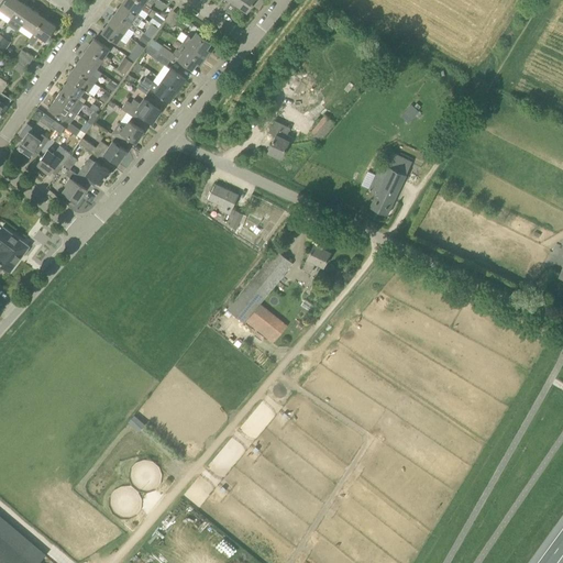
[(22,2),(18,0),(6,0),(0,9),(11,18),(22,2)]
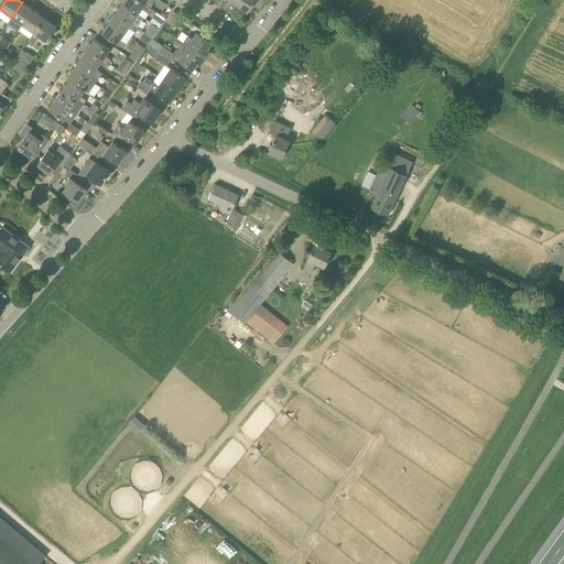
[(144,18),(148,11),(151,8),(138,0),(125,0),(122,3),(144,18)]
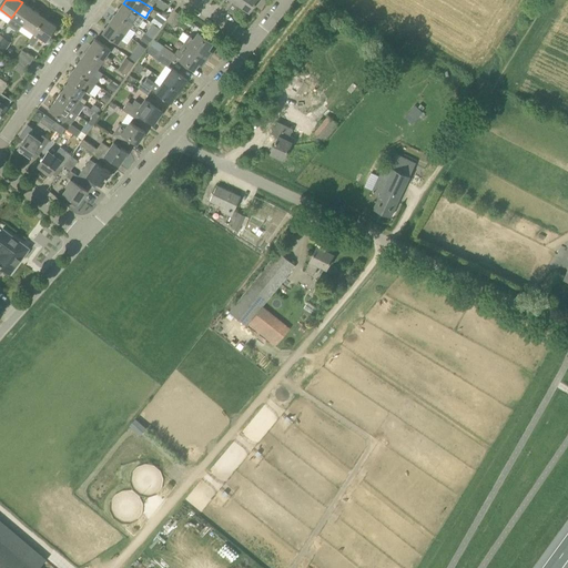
[(260,11),(262,8),(256,3),(259,0),(243,0),(240,6),(250,13),(254,7),(260,11)]
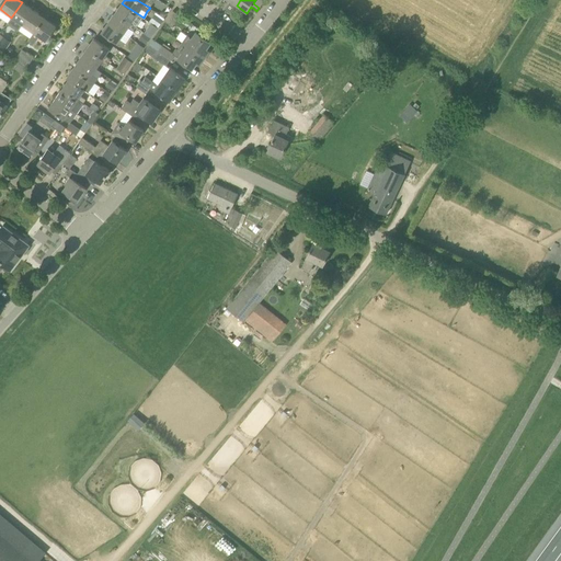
[(23,25),(33,10),(22,2),(11,18),(23,25)]
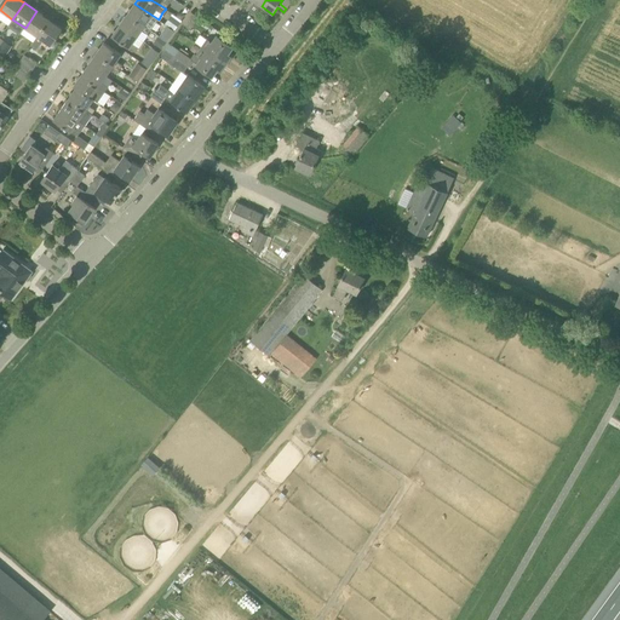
[(150,30),(154,26),(159,19),(135,4),(127,15),(150,30)]
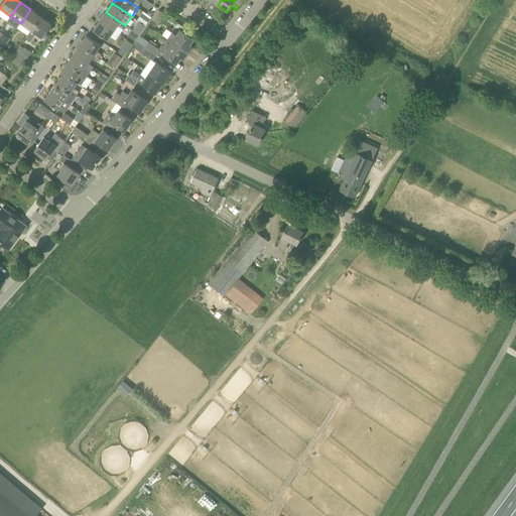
[(40,16),(30,9),(21,23),(31,30),(40,16)]
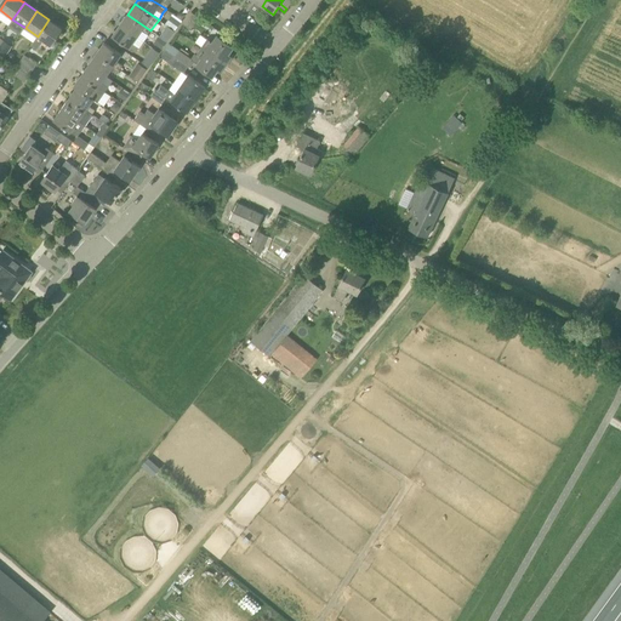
[(191,29),(199,18),(192,12),(183,24),(191,29)]
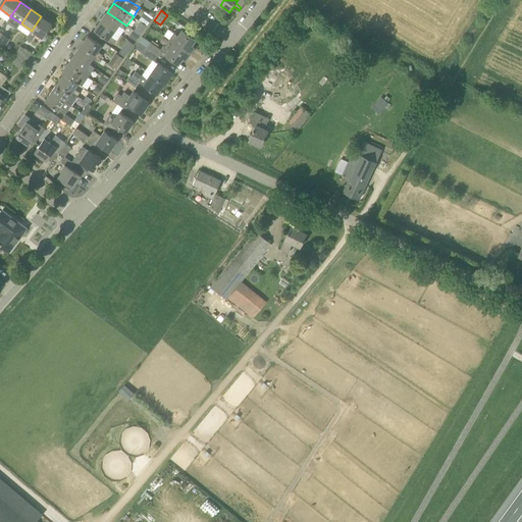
[(126,25),(107,12),(101,21),(115,31),(119,25),(124,29),(126,25)]
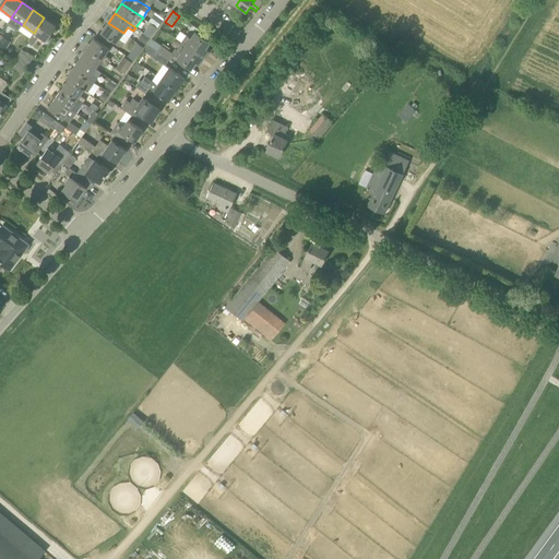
[(151,23),(153,25),(157,27),(163,21),(157,15),(151,23)]
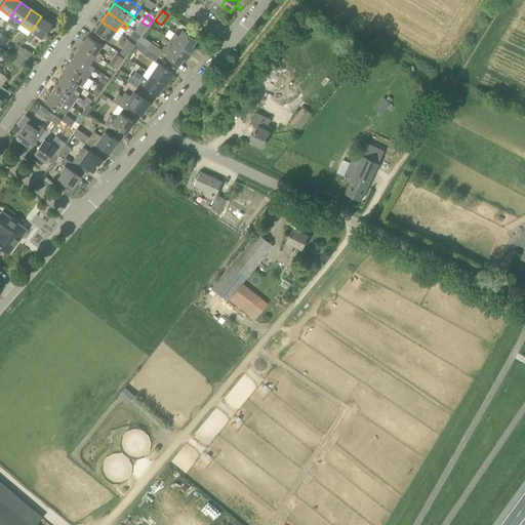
[(50,37),(46,34),(52,25),(41,16),(32,31),(27,38),(32,41),(36,34),(46,41),(50,37)]
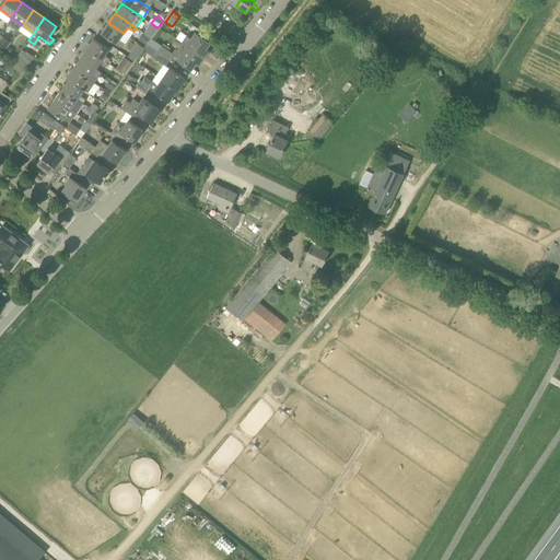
[(124,33),(108,23),(101,33),(123,47),(125,43),(119,39),(124,33)]
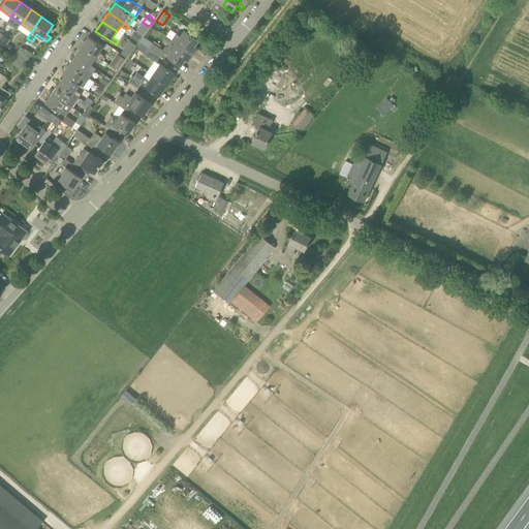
[(145,24),(138,33),(142,36),(143,36),(149,26),(145,24)]
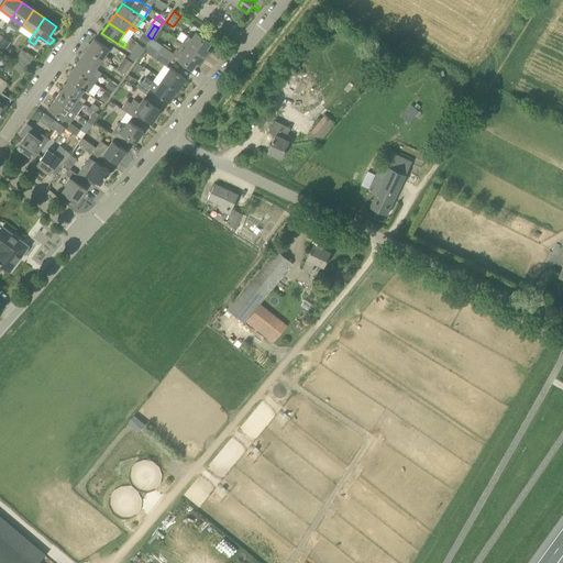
[(206,33),(200,30),(197,35),(196,34),(192,39),(189,36),(184,44),(206,58),(210,51),(207,48),(210,44),(209,43),(202,39),(206,33)]
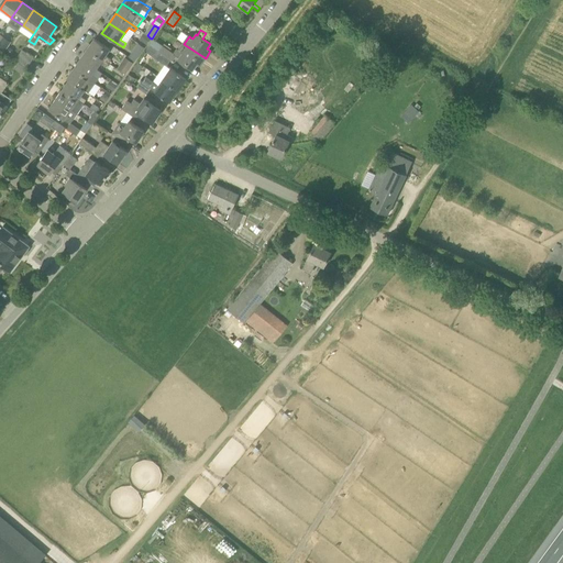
[(151,39),(147,35),(143,33),(139,39),(146,44),(151,39)]
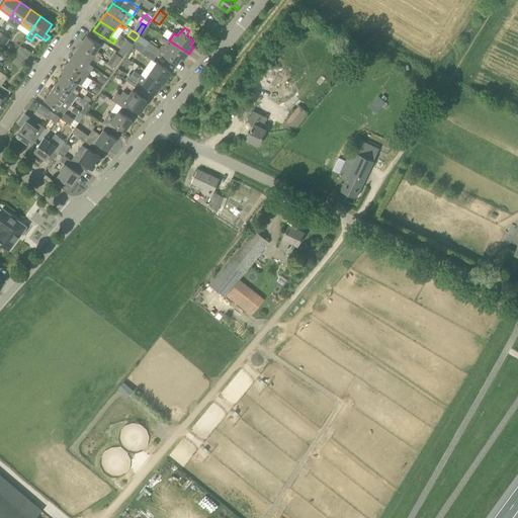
[(0,37),(0,46),(3,49),(10,38),(3,33),(0,37)]
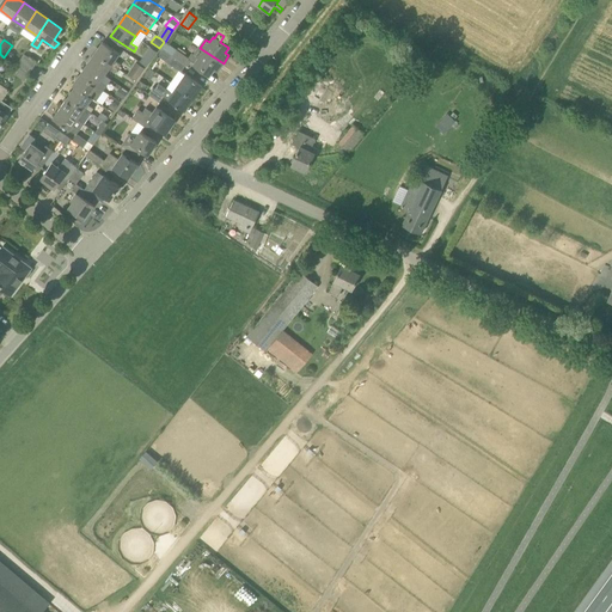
[(118,68),(121,65),(115,60),(120,54),(103,42),(95,53),(118,68)]
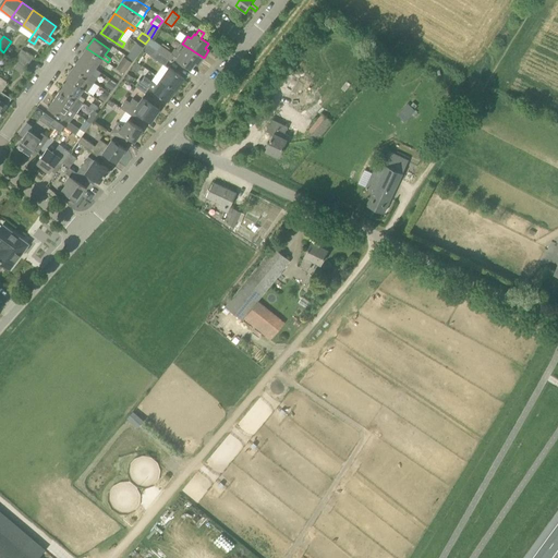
[(178,58),(191,67),(194,62),(198,65),(204,58),(182,44),(178,50),(181,53),(178,58)]
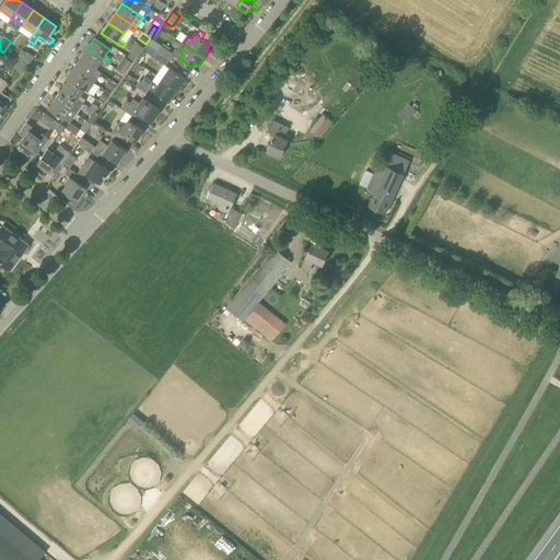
[(162,46),(159,51),(170,59),(172,61),(176,56),(162,46)]
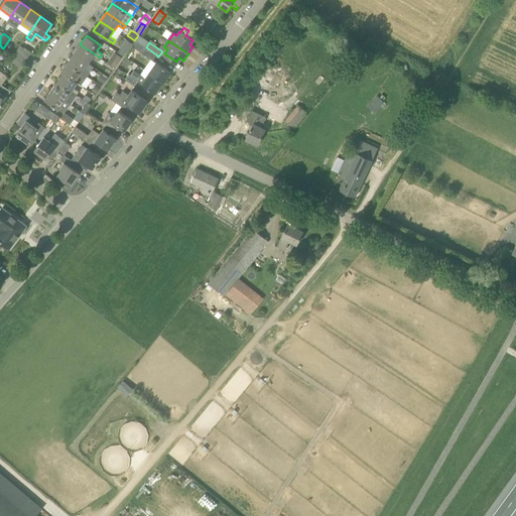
[(146,47),(140,43),(136,49),(151,59),(153,60),(156,54),(146,47)]
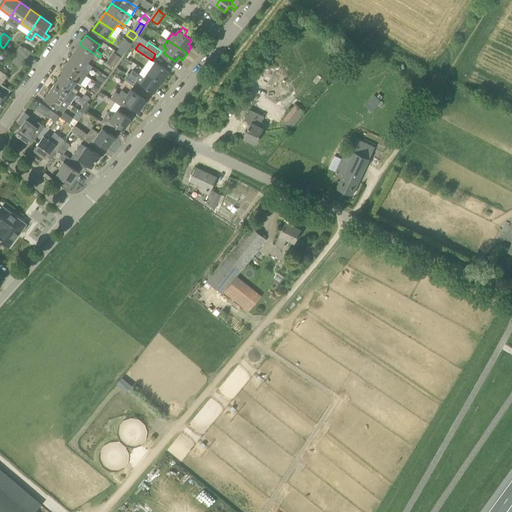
[(96,60),(99,57),(79,44),(73,53),(88,63),(92,57),(96,60)]
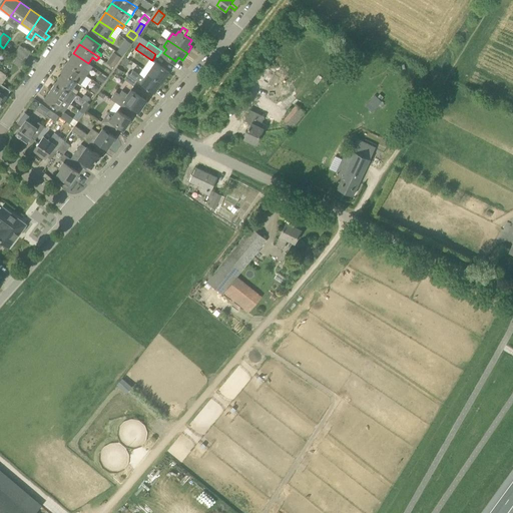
[(27,57),(31,53),(20,45),(17,50),(27,57)]
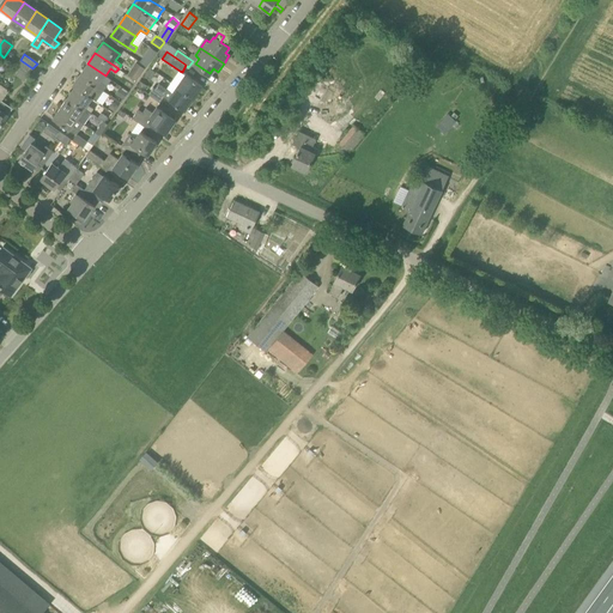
[(145,55),(140,62),(146,66),(152,60),(145,55)]
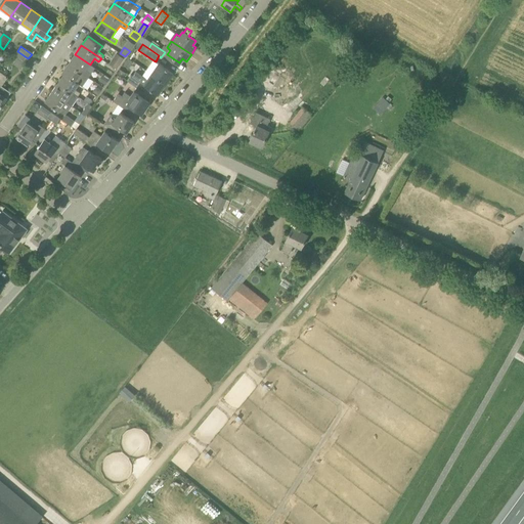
[(17,58),(25,63),(28,58),(17,51),(13,56),(17,58)]
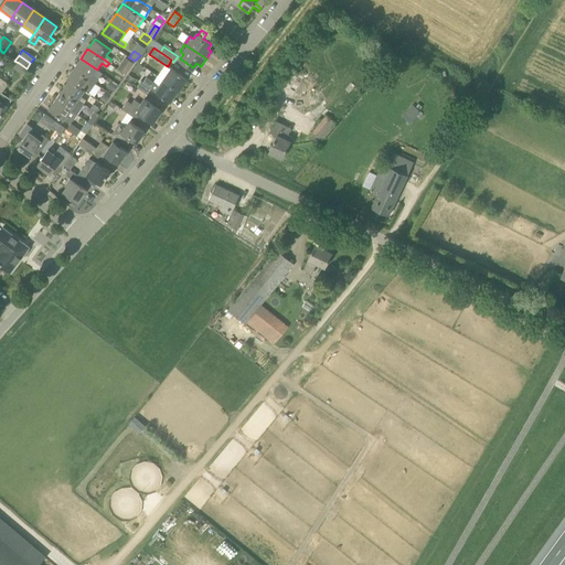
[(117,70),(125,74),(134,62),(125,57),(117,70)]
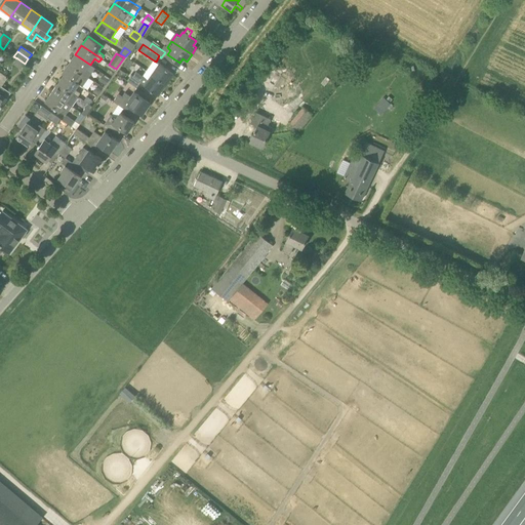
[(90,65),(75,54),(69,64),(89,77),(91,74),(95,68),(90,65)]
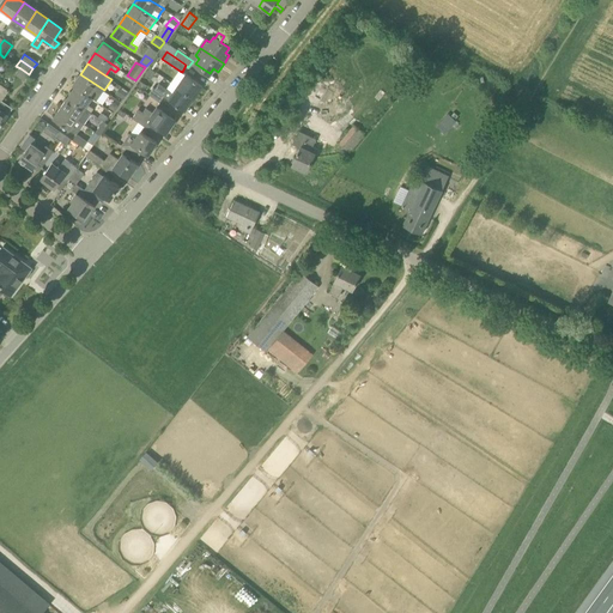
[(97,101),(101,93),(104,90),(80,74),(73,85),(76,87),(92,98),(97,101)]
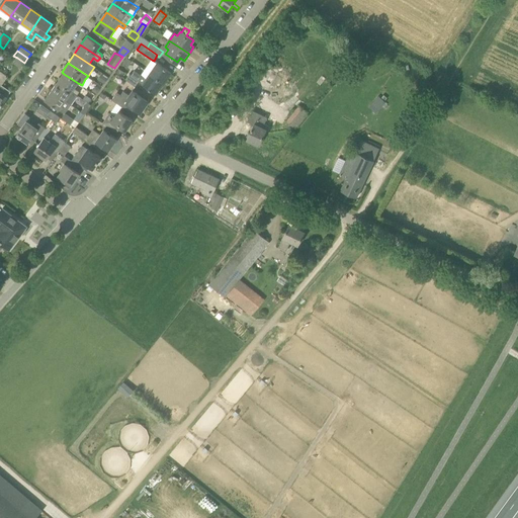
[(157,63),(150,73),(164,83),(171,72),(157,63)]
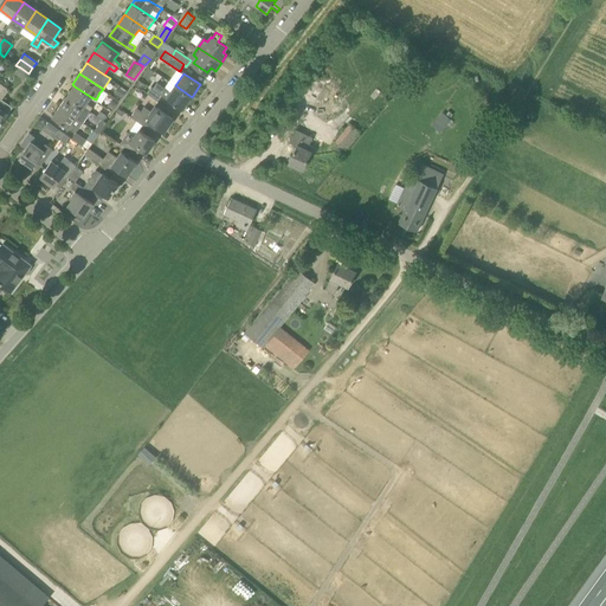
[(140,81),(136,84),(142,90),(146,85),(140,81)]
